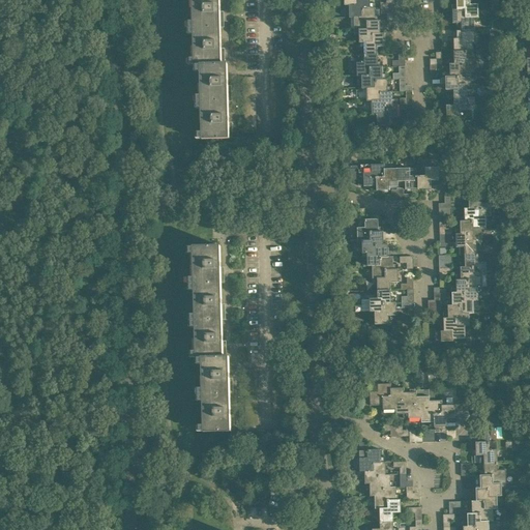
[(192,0),(193,10),(219,9),(219,0),(192,0)]
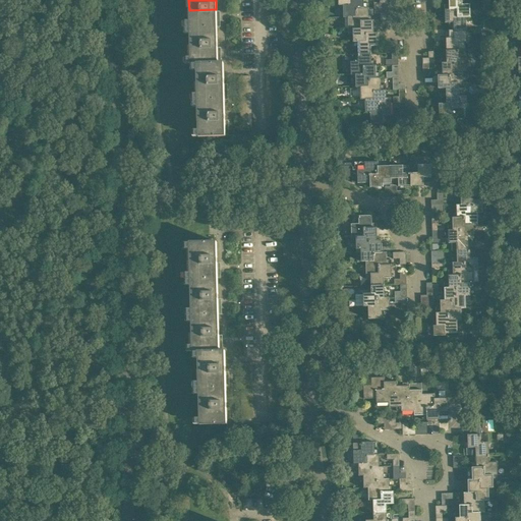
[(344,18),(348,18),(348,17),(355,17),(355,9),(364,9),(364,8),(363,0),(350,0),(351,5),(343,5),(344,18)]
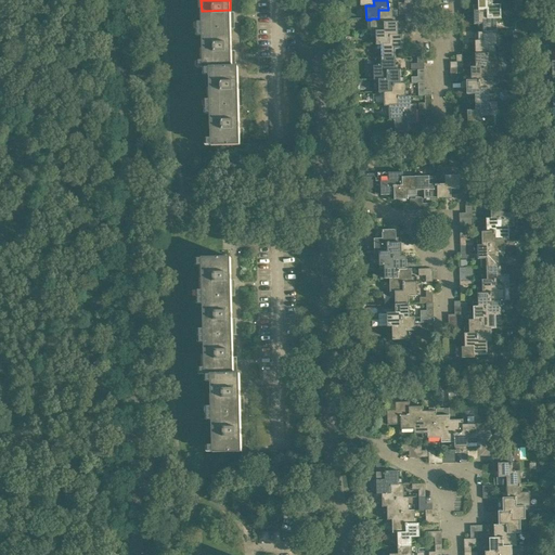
[(478,0),(479,10),(479,11),(487,11),(487,20),(497,18),(501,18),(501,4),(492,5),(492,0),(478,0)]
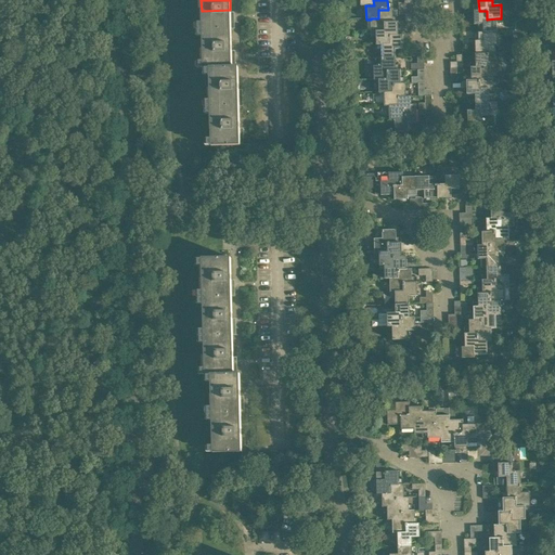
[(371,33),(376,33),(376,31),(385,31),(384,23),(392,23),(392,22),(392,9),(388,9),(388,10),(378,10),(378,18),(371,18),(371,20),(371,33)]
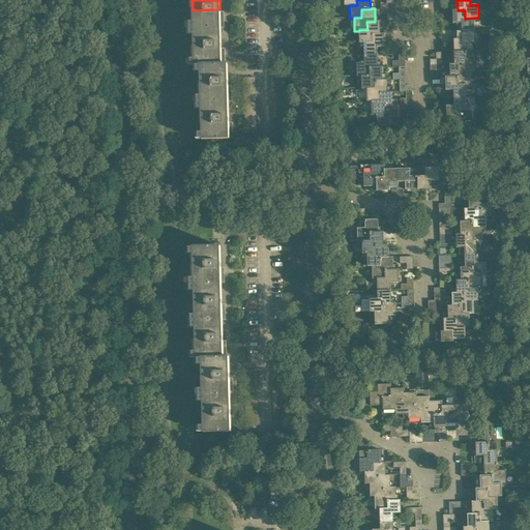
[(195,66),(200,66),(222,64),(219,9),(193,10),(195,66)]
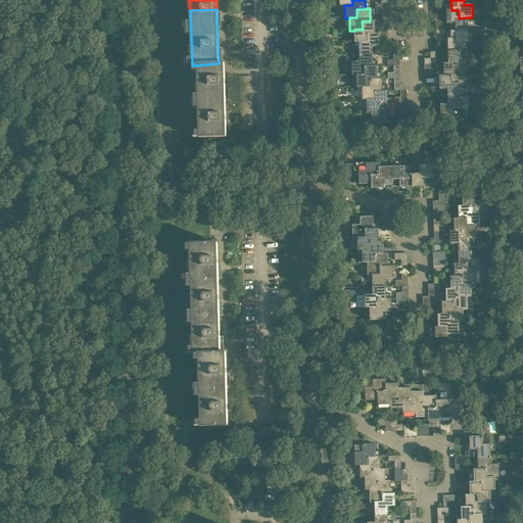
[(450,31),(455,31),(455,30),(468,30),(468,17),(459,18),(459,10),(452,10),(452,9),(446,10),(447,24),(450,22),(450,31)]
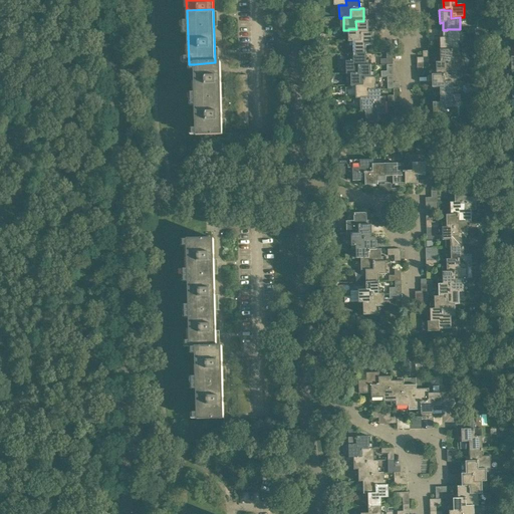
[(348,42),(352,41),(360,41),(360,33),(368,33),(368,32),(368,20),(363,20),(363,21),(355,21),(356,29),(348,29),(348,30),(348,42)]
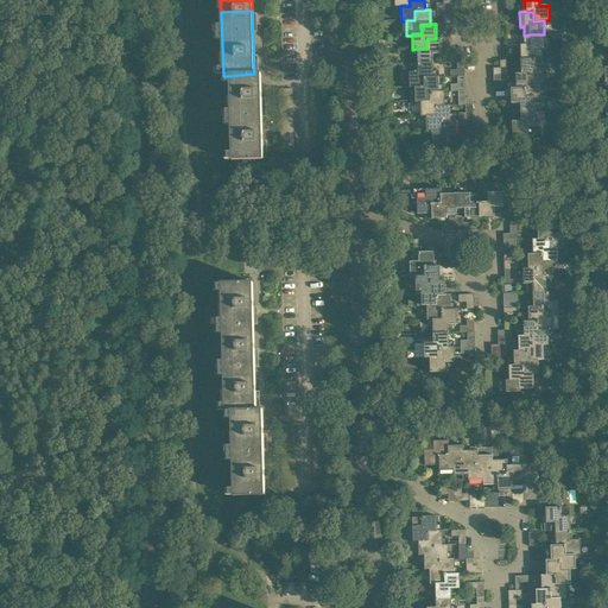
[(520,44),(520,59),(536,59),(536,50),(545,50),(544,35),(529,35),(529,36),(530,44),(520,44)]
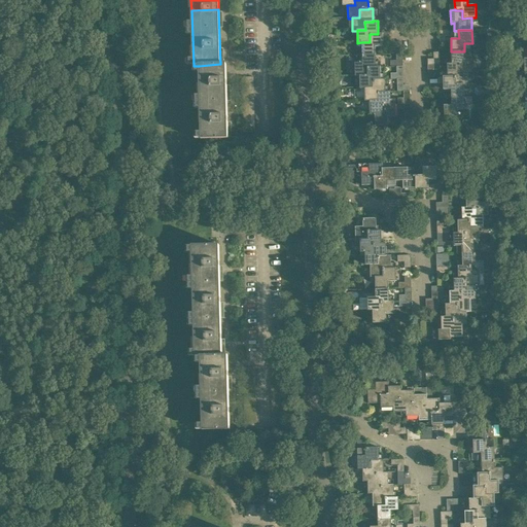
[(361,42),(362,55),(376,55),(375,46),(383,46),(383,33),(378,33),(378,34),(370,34),(370,42),(361,42)]
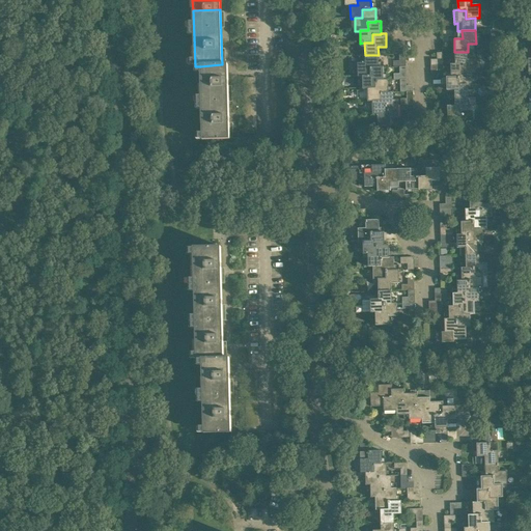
[(454,52),(455,64),(463,64),(463,73),(472,72),(472,73),(476,72),(476,59),(468,59),(468,52),(454,52)]
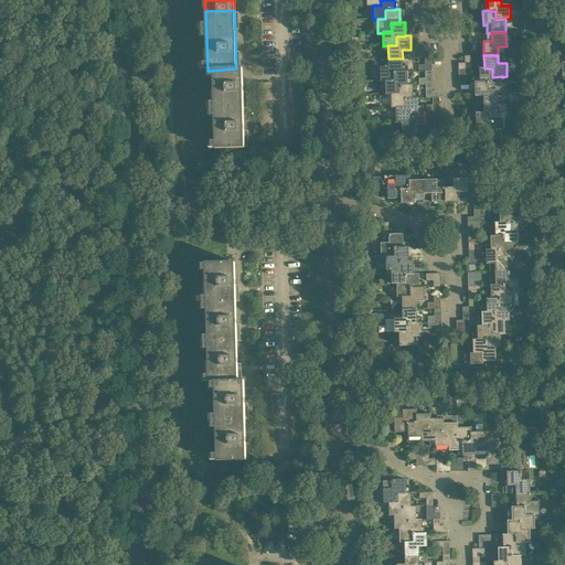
[(381,82),(385,82),(385,81),(394,81),(394,72),(403,72),(403,59),(388,59),(388,67),(380,67),(381,82)]
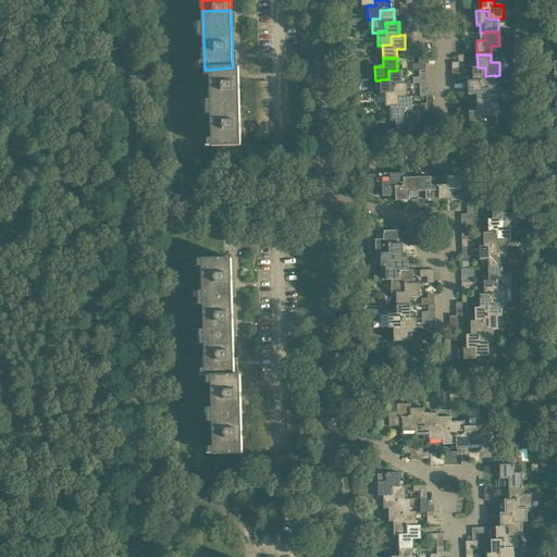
[(233,67),(210,70),(212,147),(240,146),(238,67),(233,67)]
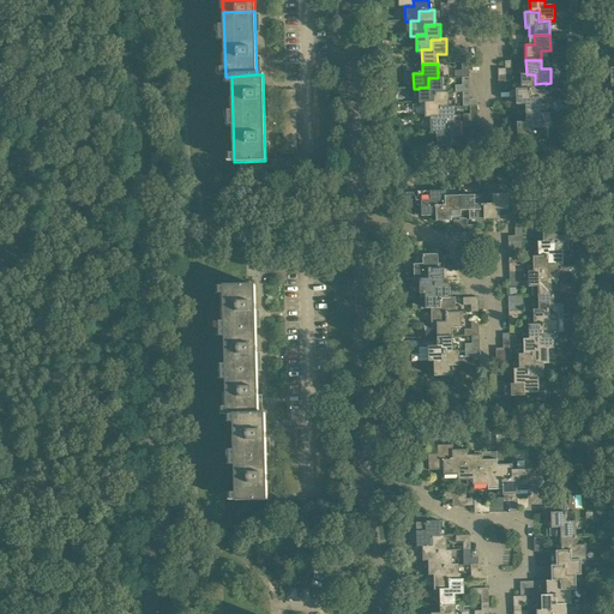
[(521,74),(522,89),(530,89),(530,98),(541,98),(546,98),(546,84),(546,83),(535,84),(535,74),(527,74),(521,74)]
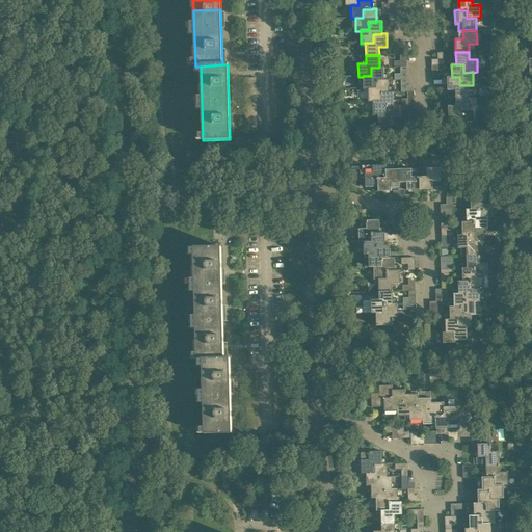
[(364,89),(368,89),(376,88),(375,80),(384,80),(383,67),(379,68),(371,68),(371,76),(363,76),(363,77),(364,89)]
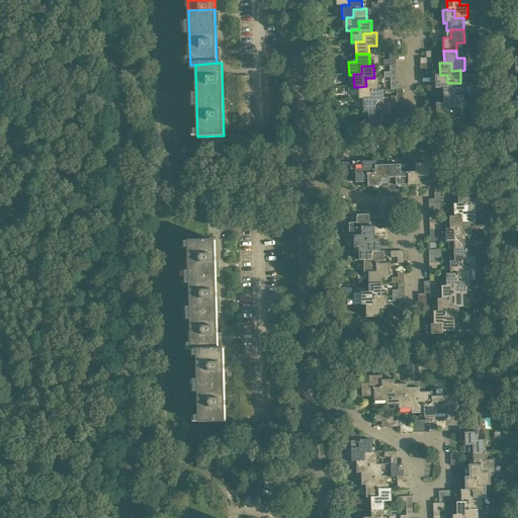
[(443,88),(444,95),(456,95),(456,83),(447,83),(447,75),(440,75),(435,75),(436,88),(443,88)]
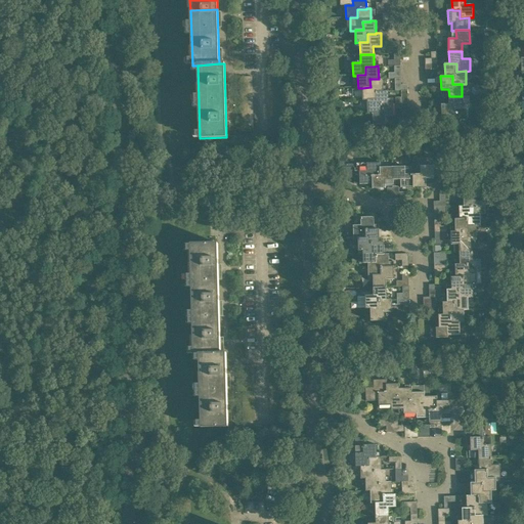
[(362,100),(367,100),(376,100),(376,91),(384,91),(383,78),(379,79),(369,79),(370,87),(362,88),(362,100)]
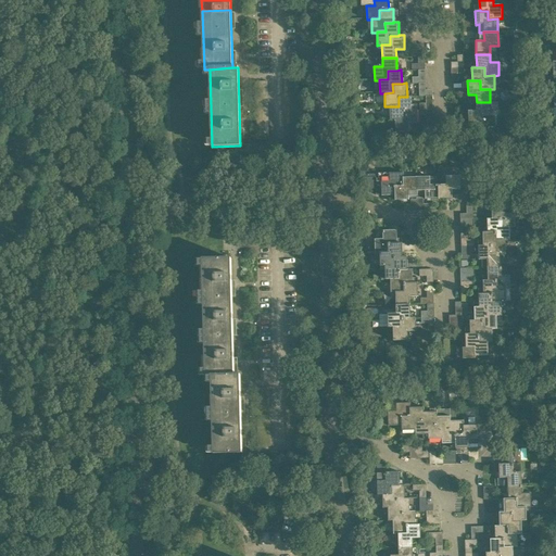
[(390,119),(395,119),(404,118),(403,110),(413,110),(412,97),(407,97),(399,97),(399,106),(390,106),(390,119)]
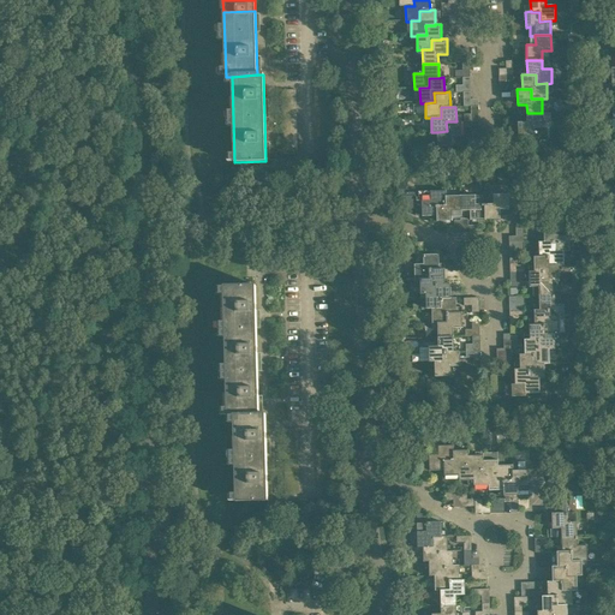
[(518,123),(518,138),(539,137),(538,127),(543,127),(542,113),(527,113),(527,123),(518,123)]
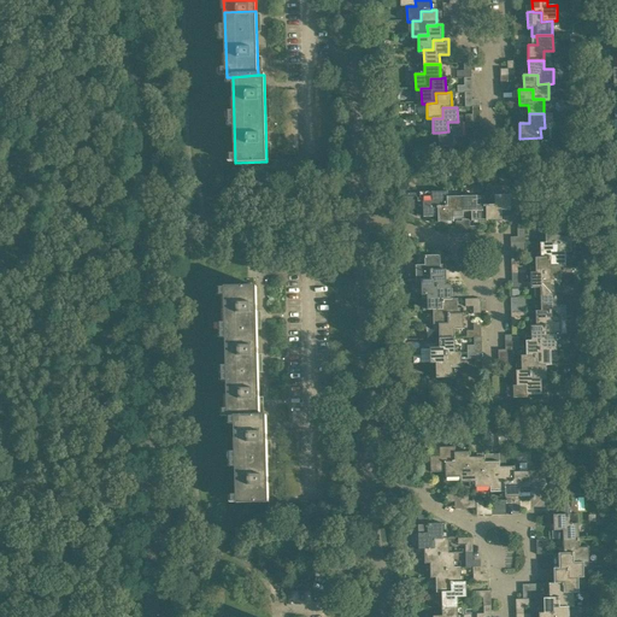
[(439,133),(439,147),(454,146),(454,137),(463,136),(463,122),(458,122),(447,122),(448,131),(439,133)]
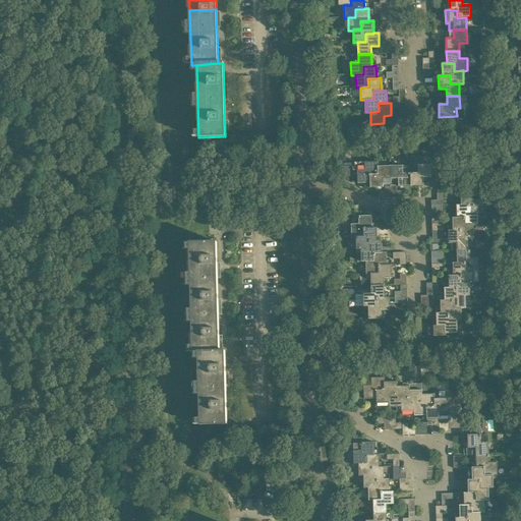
[(379,174),(378,166),(379,166),(378,162),(365,162),(355,163),(355,167),(352,167),(352,163),(343,163),(344,177),(345,177),(351,177),(357,177),(357,183),(369,183),(370,183),(369,175),(379,174)]
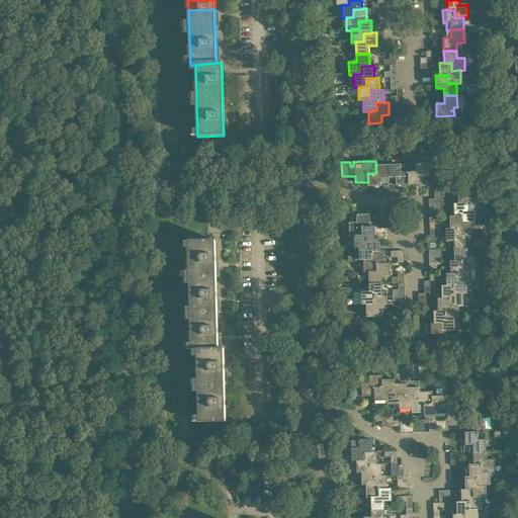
[(416,172),(408,172),(409,185),(421,184),(421,181),(429,181),(429,177),(429,164),(415,164),(416,172)]
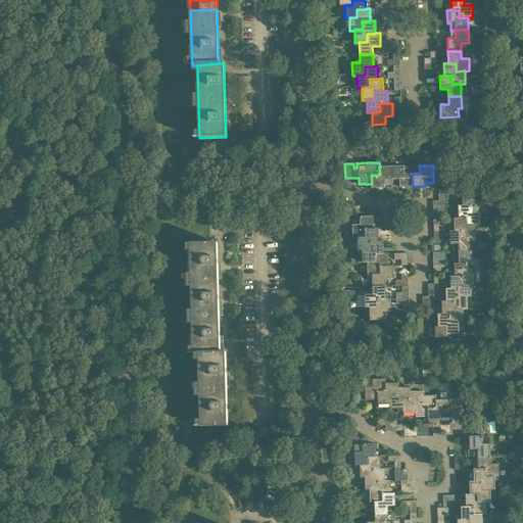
[(372,184),(371,184),(372,188),(384,188),(384,186),(392,186),(392,180),(391,180),(391,167),(380,167),(379,167),(380,175),(371,176),(372,184)]
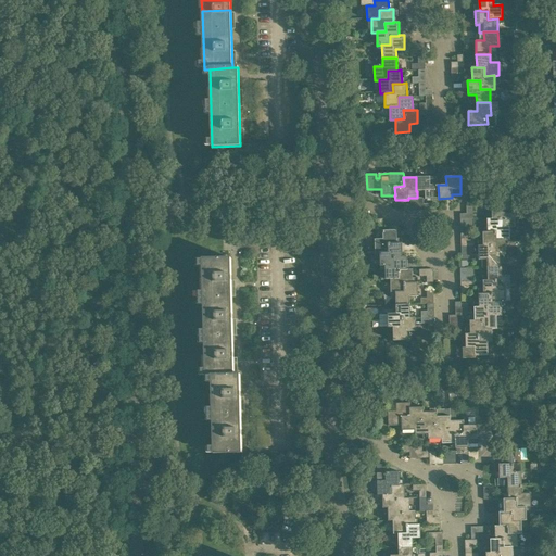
[(430,177),(416,177),(416,191),(417,191),(425,190),(425,199),(439,199),(438,185),(430,185),(430,177)]
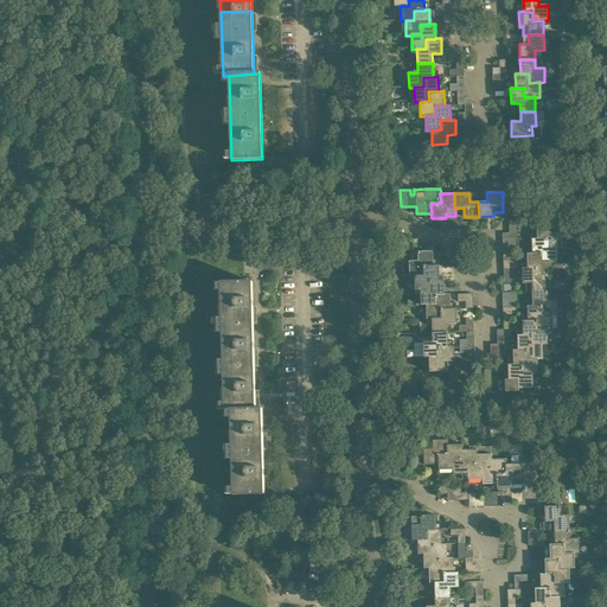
[(536,224),(537,238),(537,240),(547,238),(547,248),(556,248),(562,248),(561,232),(551,234),(551,224),(536,224)]
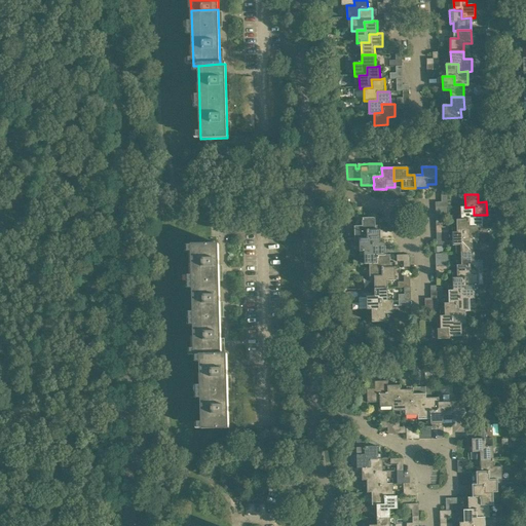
[(460,207),(461,220),(470,220),(470,228),(478,227),(478,228),(483,228),(482,215),(474,215),(474,207),(465,208),(465,207),(460,207)]
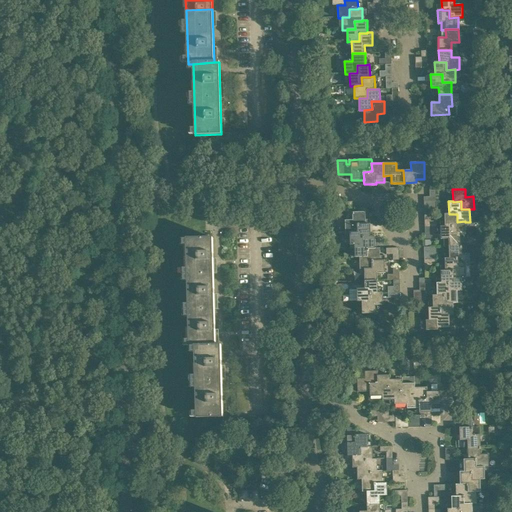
[(345,233),(350,233),(358,232),(357,225),(366,225),(366,224),(365,212),(352,212),(353,214),(347,214),(347,220),(345,220),(345,233)]
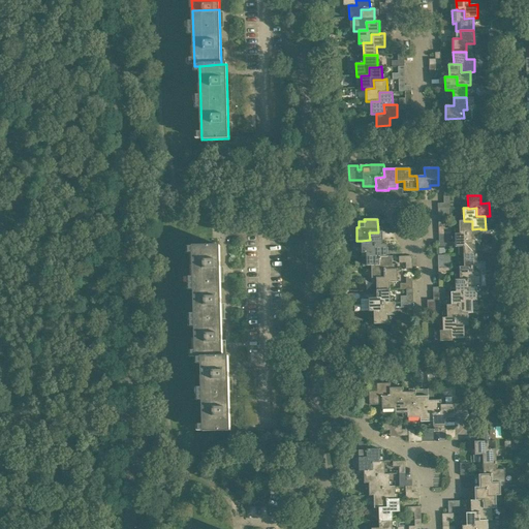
[(459,221),(460,234),(467,234),(468,242),(476,242),(481,242),(480,229),(480,228),(472,229),(472,221),(464,221),(459,221)]
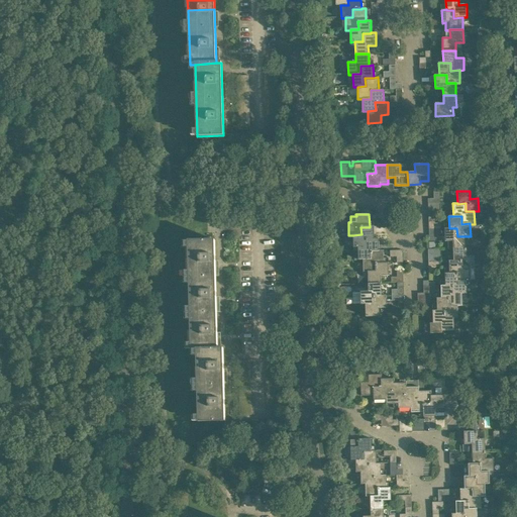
[(357,247),(366,247),(366,239),(374,239),(374,238),(374,226),(370,226),(370,227),(360,227),(362,234),(353,235),(353,247),(357,247)]
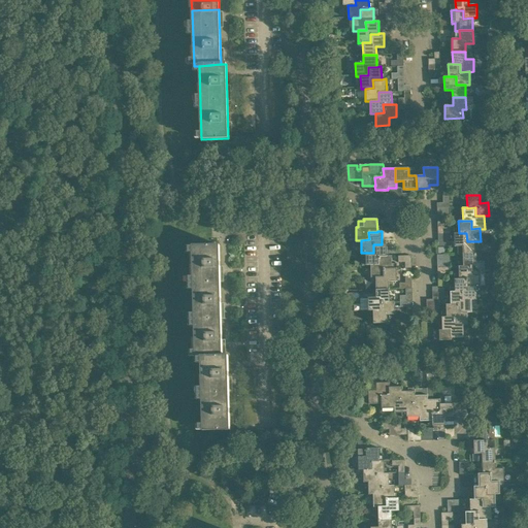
[(475,254),(475,241),(467,241),(466,233),(459,233),(454,233),(455,246),(458,246),(458,254),(463,254),(475,254)]
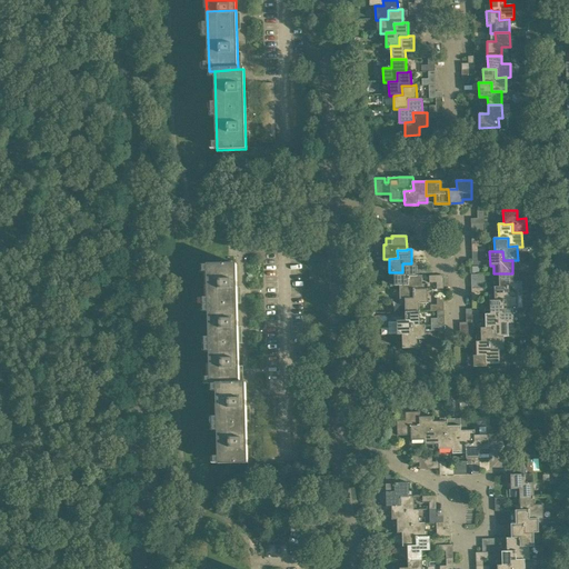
[(395,286),(399,286),(399,285),(408,285),(408,276),(417,276),(417,262),(411,262),(411,263),(402,263),(402,272),(393,272),(395,286)]
